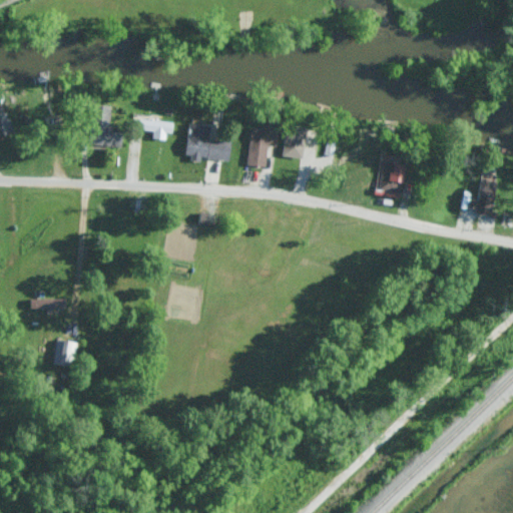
[(112,104),(94,102),(89,143),(120,147),(122,130),(109,128),(112,104)]
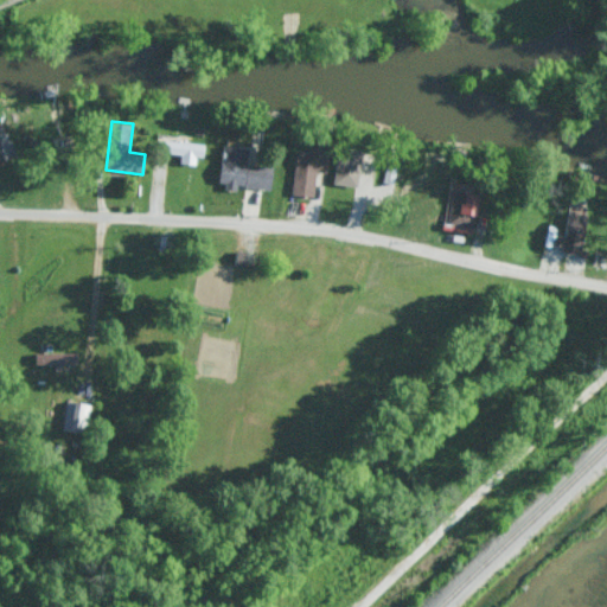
[(11,132),(0,133),(0,159),(14,158),(11,132)]
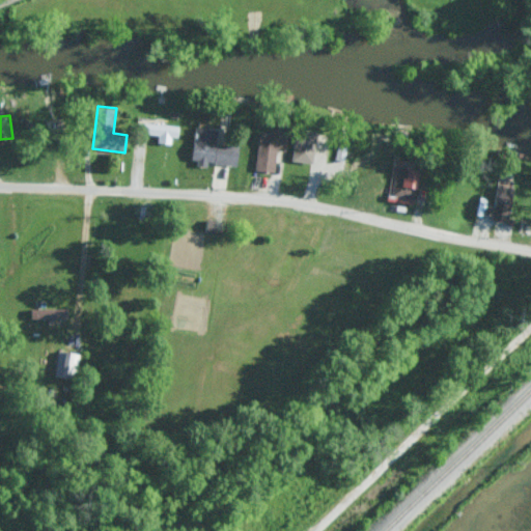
[(158,135),(157,142),(170,144),(171,136),(177,137),(179,124),(138,117),(136,131),(158,135)]
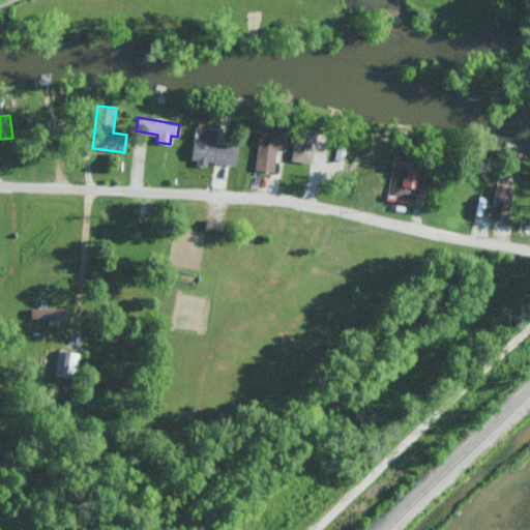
[(216,128),(194,126),(189,162),(206,163),(206,162),(236,165),(238,145),(215,142),(216,128)]
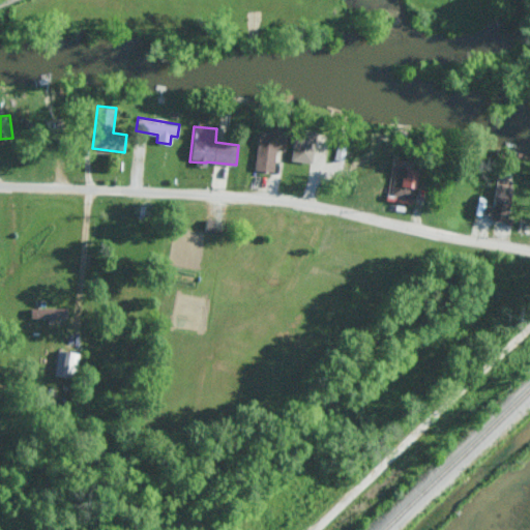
[(312,163),(317,130),(295,127),(290,159),(312,163)]
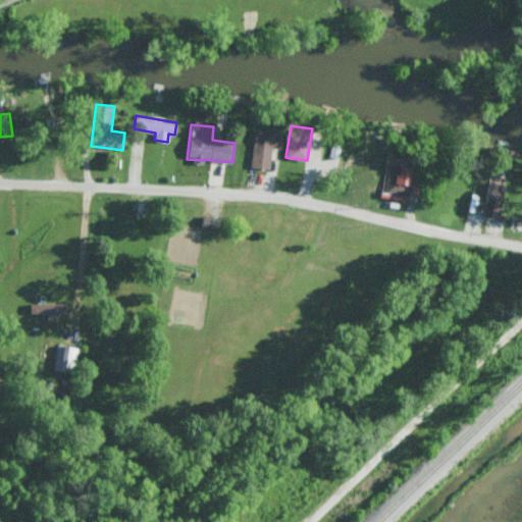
[(251,166),(269,168),(271,147),(280,147),(282,131),(253,128),(251,166)]
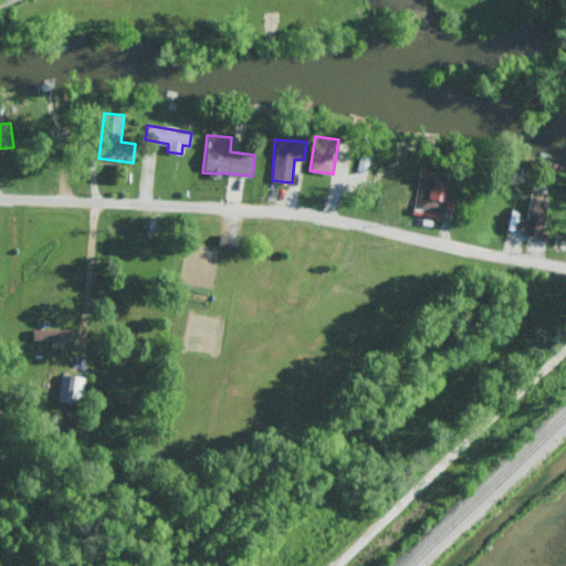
[(417,207),(443,211),(448,180),(433,179),(431,194),(418,191),(417,207)]
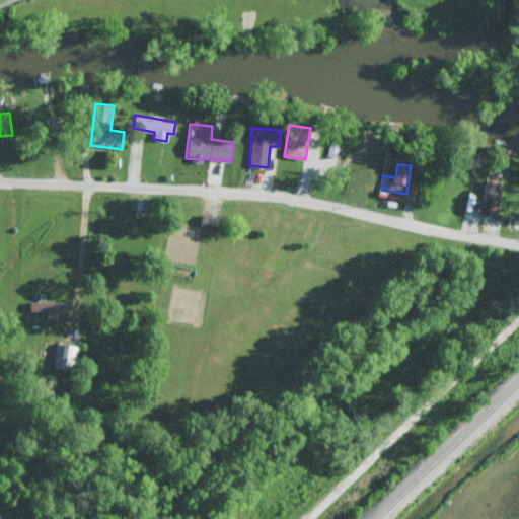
[(503,182),(485,179),(478,214),(497,217),(503,182)]
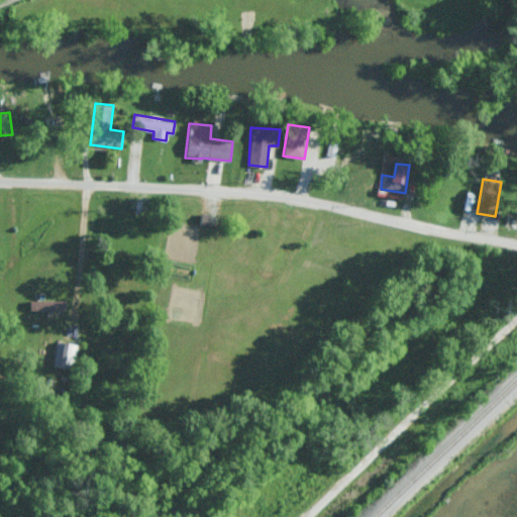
[(53,367),(74,369),(76,342),(56,341),(53,367)]
